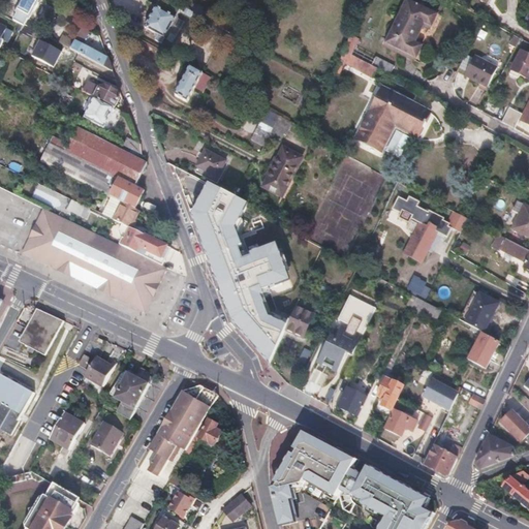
[(22,0),(16,12),(17,12),(28,19),(29,20),(39,0),(22,0)]
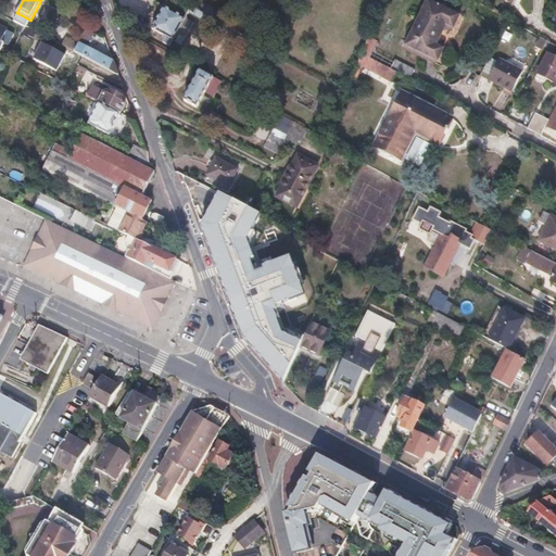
[(192,7),(178,0),(168,0),(152,28),(166,37),(174,40),(177,34),(186,20),(188,13),(192,7)]
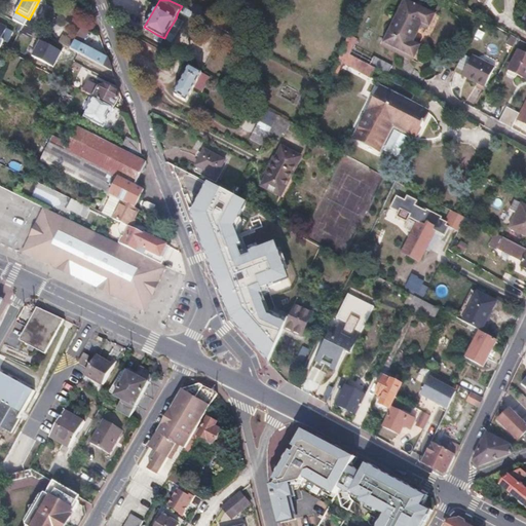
[(430,6),(419,0),(399,0),(378,38),(405,52),(430,6)]
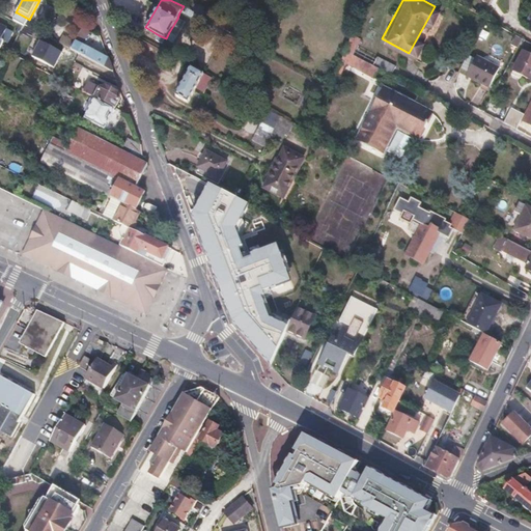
[(184,6),(179,12),(191,19),(195,14),(184,6)]
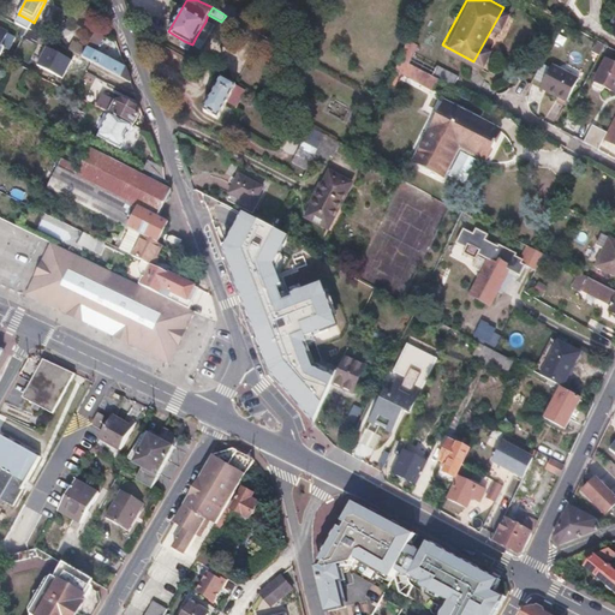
[(33,22),(19,15),(16,23),(27,29),(29,30),(29,28),(33,22)]
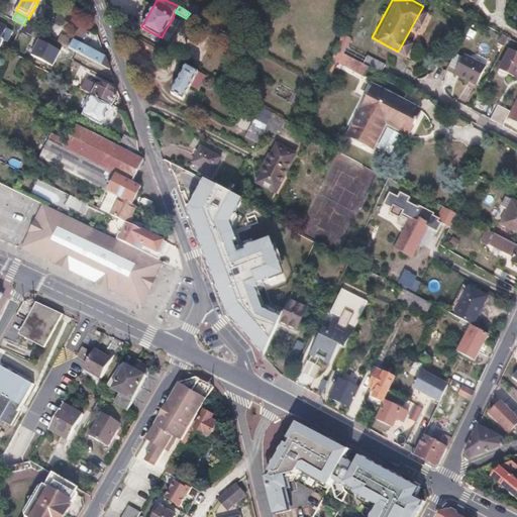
[(90,13),(88,12),(86,19),(94,22),(90,13)]
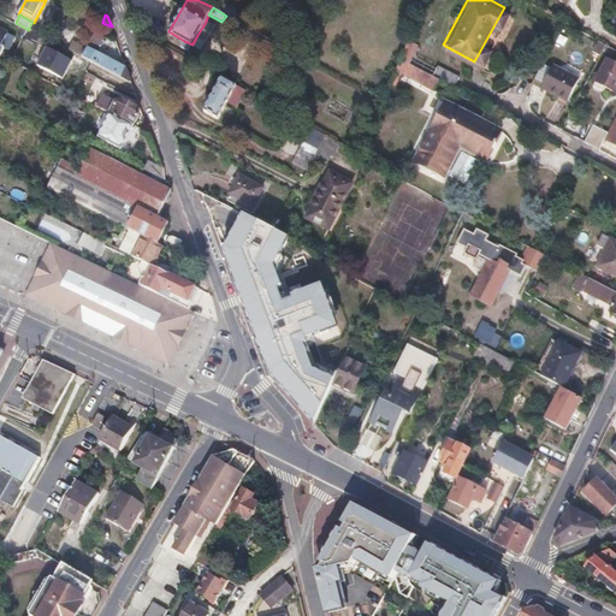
[(226,16),(221,22),(252,39),(255,31),(226,16)]
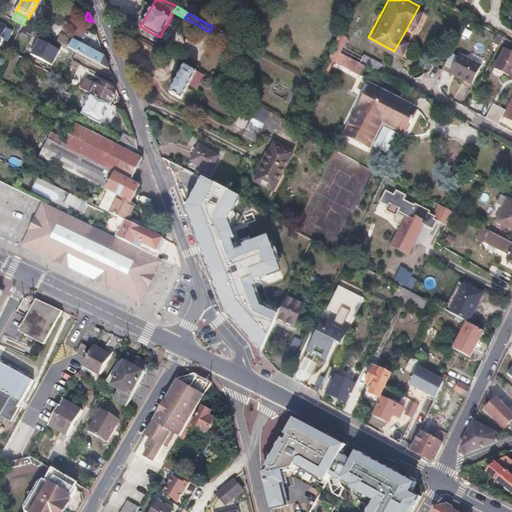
[(178,22),(171,18),(163,31),(170,35),(178,22)]
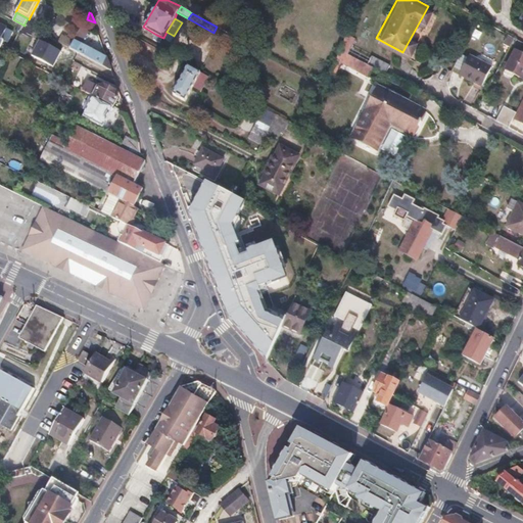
[(236,28),(224,20),(220,29),(232,35),(236,28)]
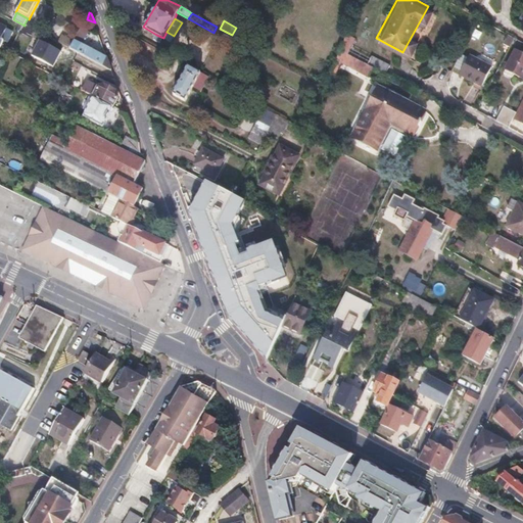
[(25,26),(22,25),(19,32),(25,34),(29,26),(25,24),(25,26)]
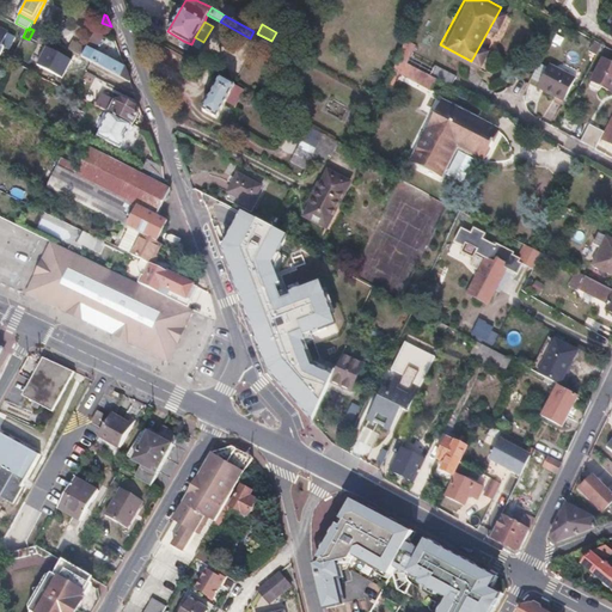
[(95,34),(90,42),(92,44),(90,49),(101,55),(110,37),(106,36),(105,36),(102,35),(101,37),(95,34)]
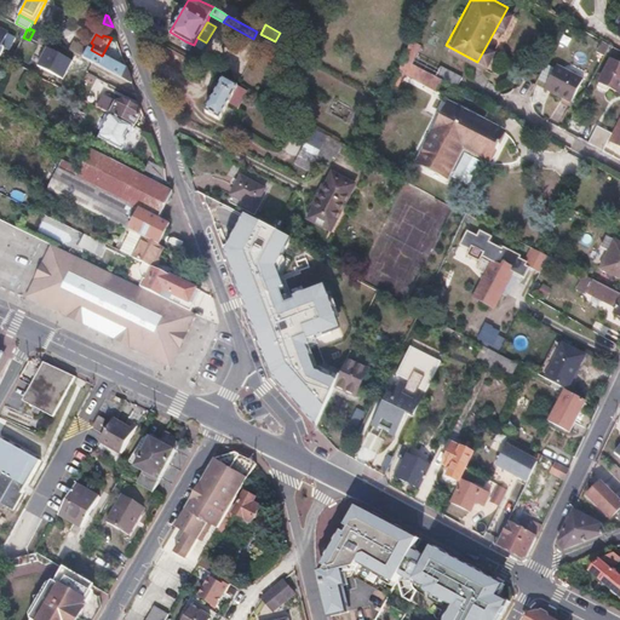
[(194,45),(185,41),(182,47),(190,52),(194,45)]
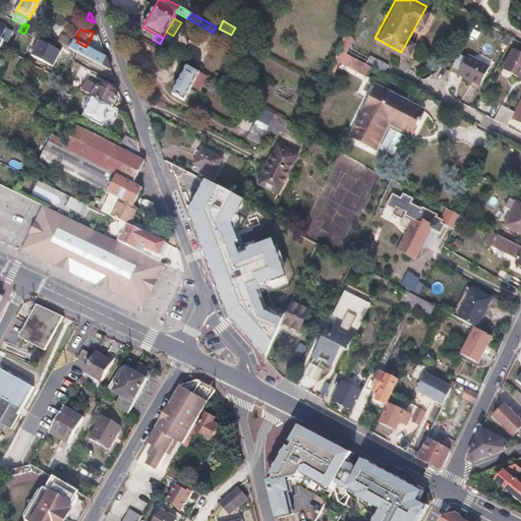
[(346,35),(346,36),(339,50),(344,53),(347,54),(349,48),(354,39),(346,35)]
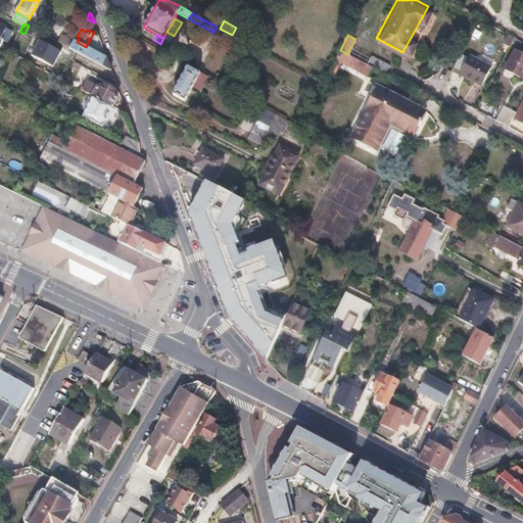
[(522,47),(522,43),(516,39),(513,45),(522,49),(522,47)]
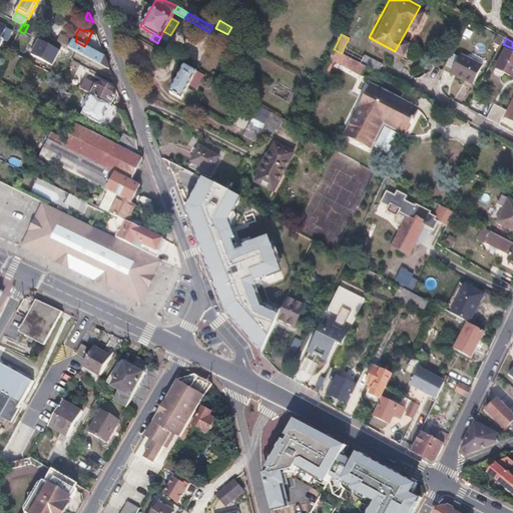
[(38,39),(31,53),(52,64),(60,49),(38,39)]
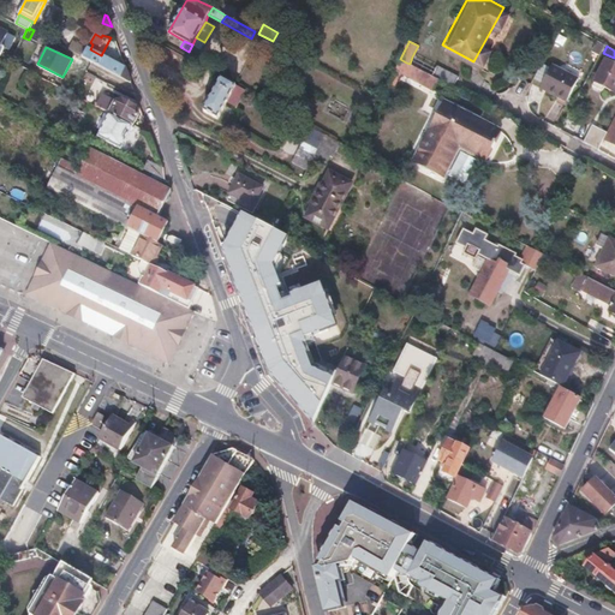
[(87,47),(82,57),(132,83),(127,69),(101,55),(90,49),(87,47)]
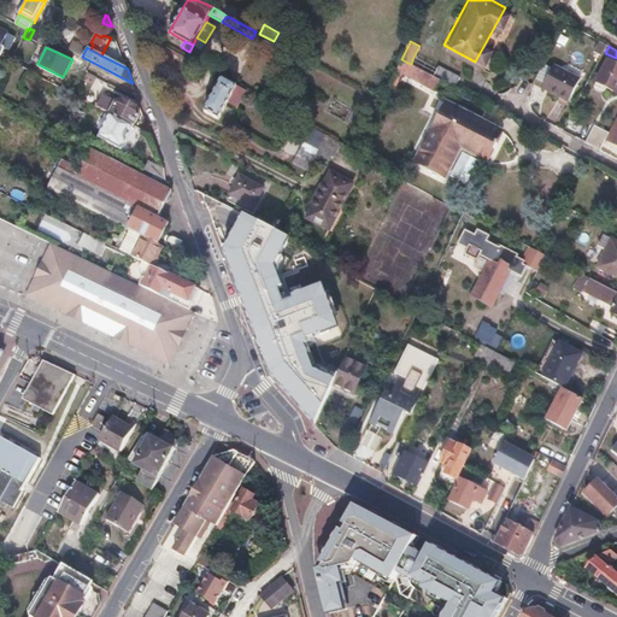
[(413,57),(411,64),(434,77),(438,70),(413,57)]
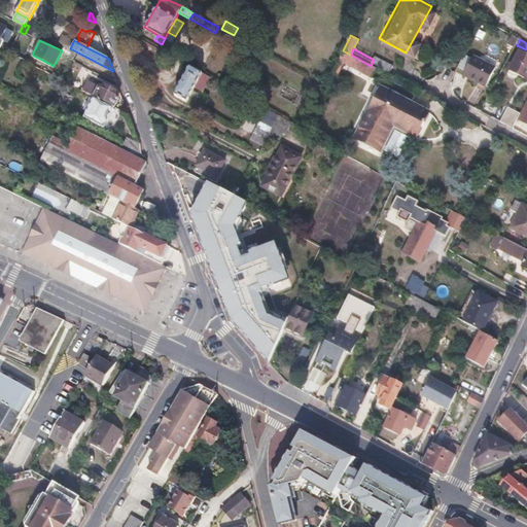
[(526,54),(524,53),(520,50),(508,72),(517,77),(519,74),(526,77),(526,54)]
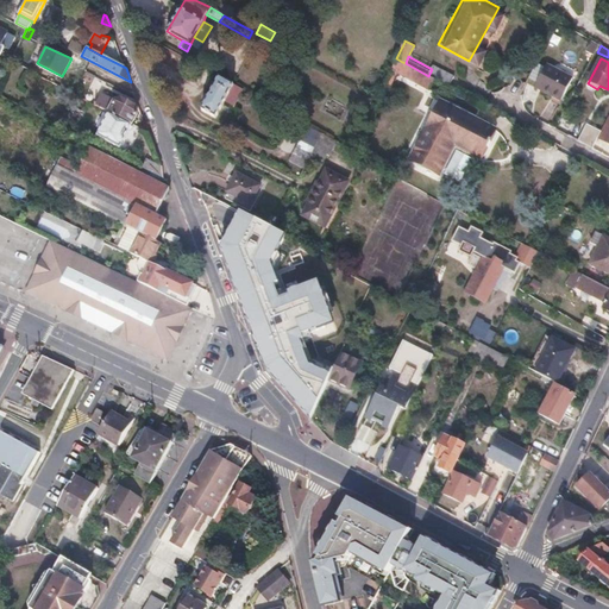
[(396,60),(391,69),(397,71),(428,88),(433,77),(428,76),(406,63),(402,62),(396,60)]
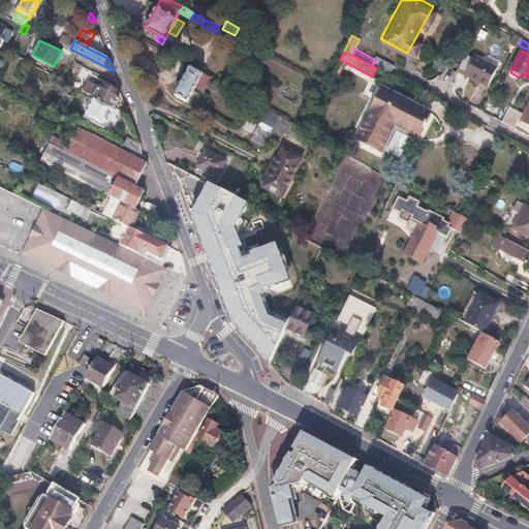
[(16,57),(9,53),(5,62),(11,65),(16,57)]
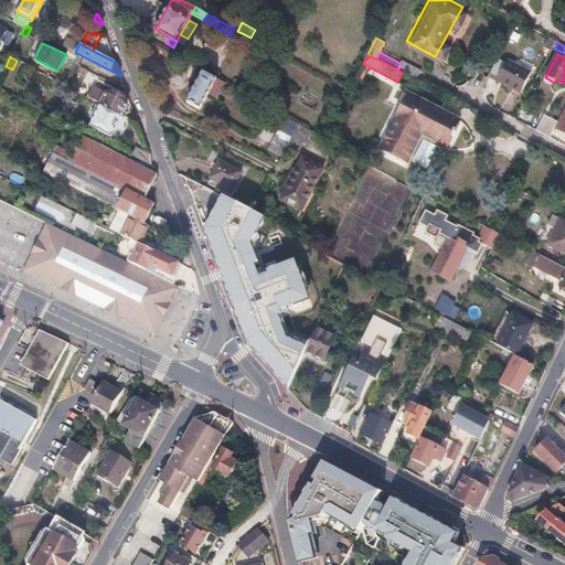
[(401,64),(397,71),(402,72),(417,81),(423,72),(403,61),(401,64)]
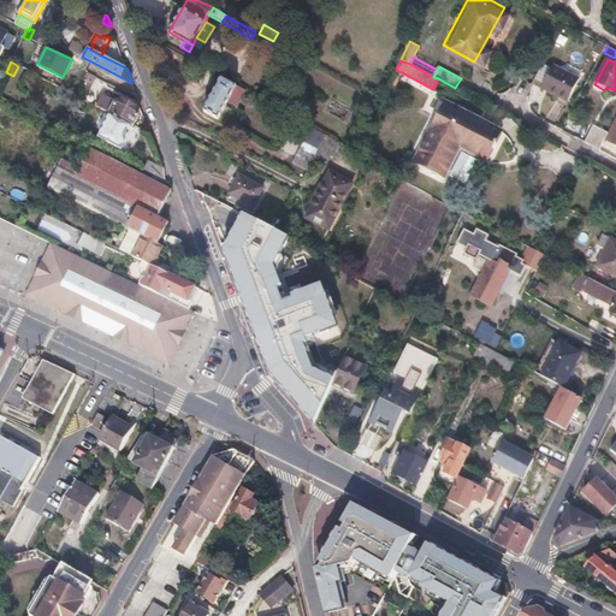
[(580,81),(554,66),(544,84),(552,89),(550,94),(568,104),(580,81)]
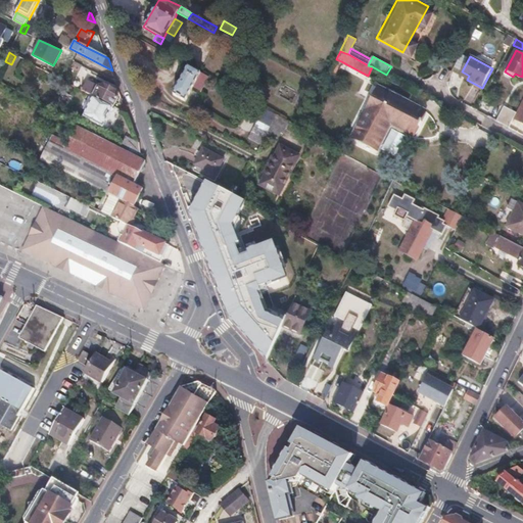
[(341,61),(336,59),(330,72),(335,75),(341,61)]
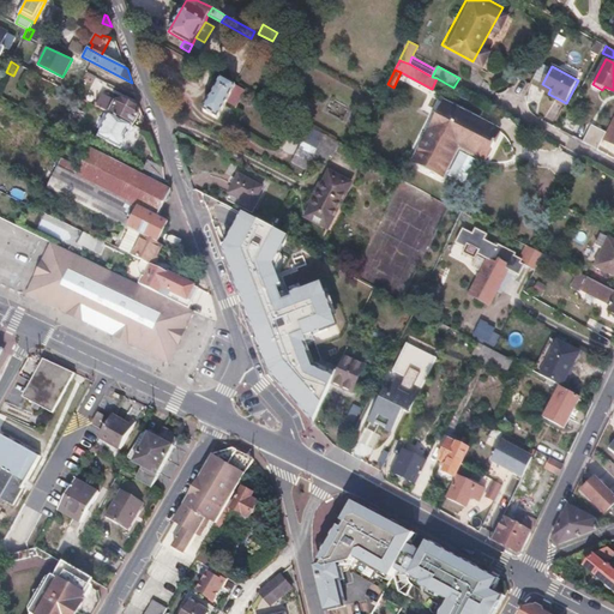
[(11,80),(2,77),(0,82),(0,95),(2,97),(7,89),(11,80)]
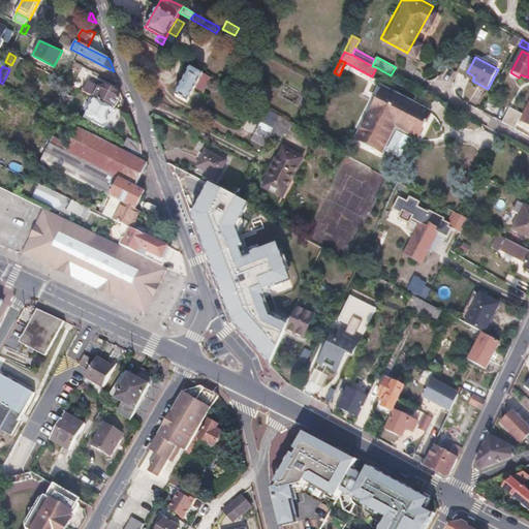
[(204,73),(190,66),(175,96),(188,102),(195,88),(204,73)]
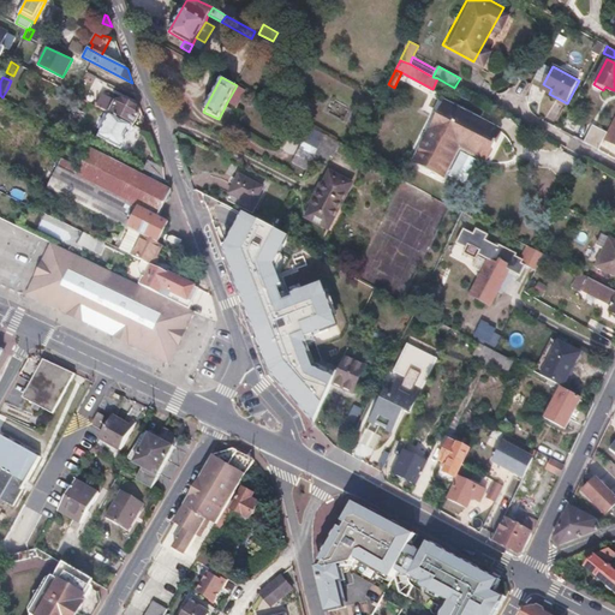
[(454,88),(437,78),(433,89),(449,97),(454,88)]
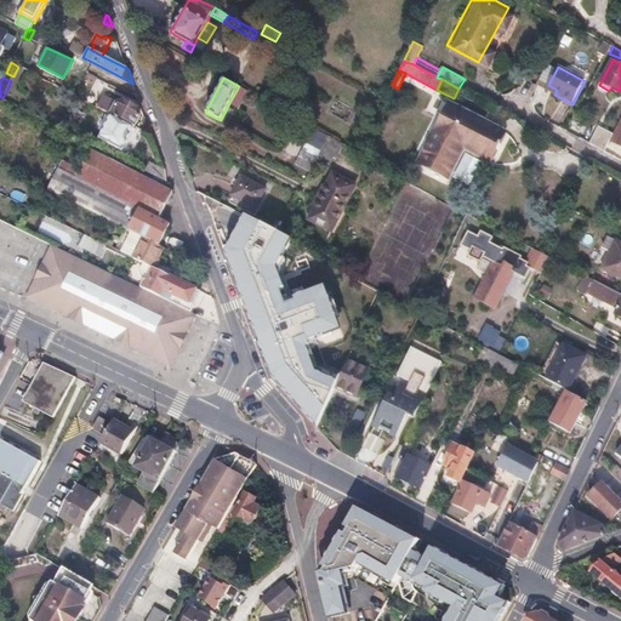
[(248,91),(239,86),(229,103),(239,108),(248,91)]
